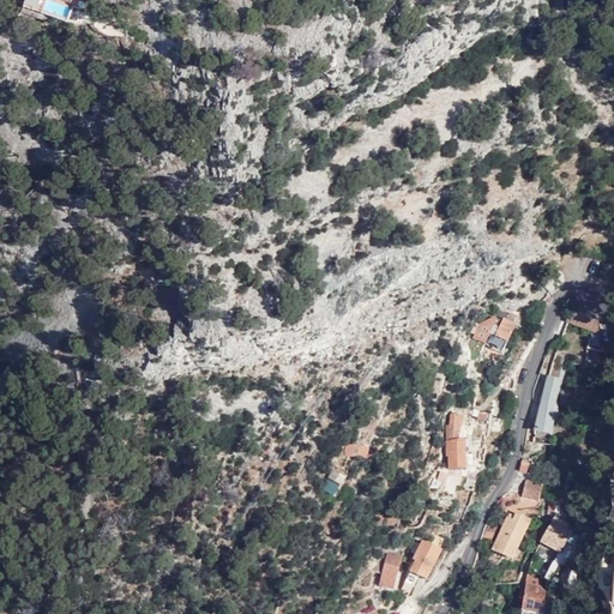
[(26,0),(24,11),(37,14),(41,0),(54,0),(71,5),(72,0),(26,0)]
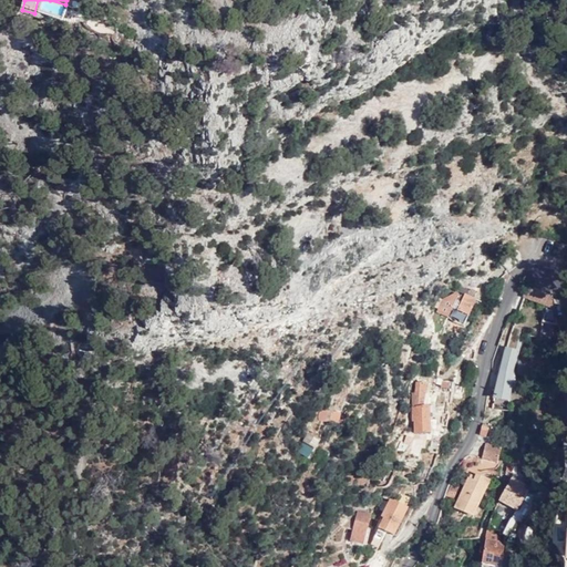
[(543,218),(540,226),(557,232),(559,225),(543,218)]
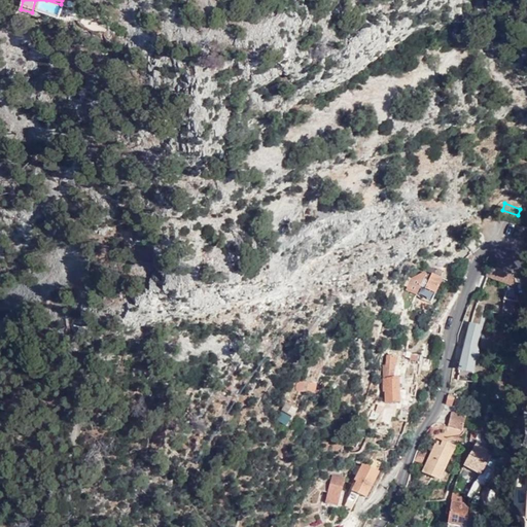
[(510,285),(512,277),(490,266),(488,277),(510,285)]
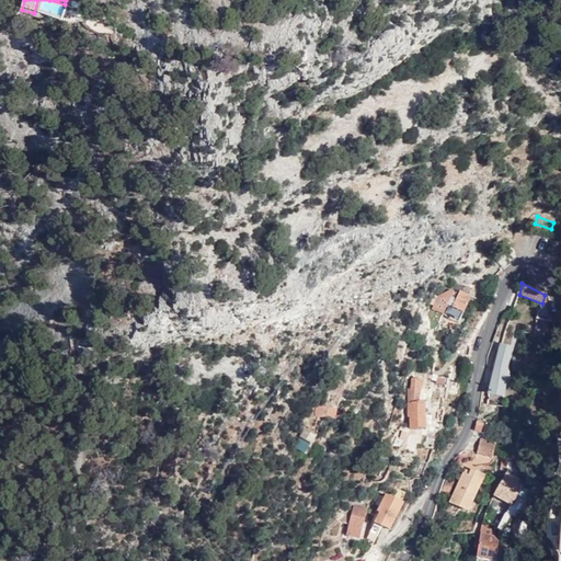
[(458,293),(450,288),(437,295),(432,308),(443,313),(447,304),(451,307),(447,317),(458,322),(471,295),(459,290),(458,293)]
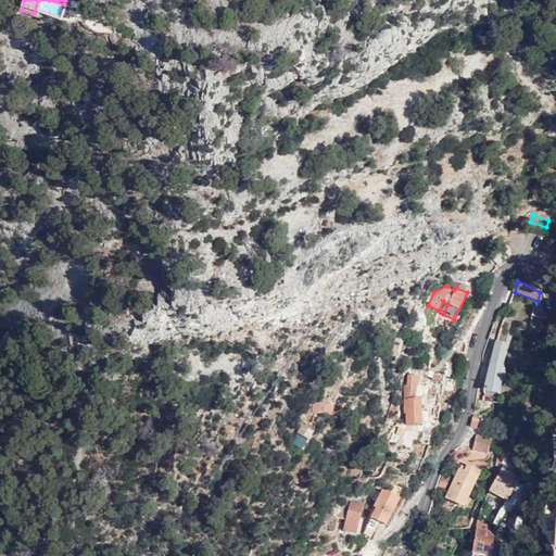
[(487,378),(484,391),(498,392),(508,345),(496,343),(487,378)]
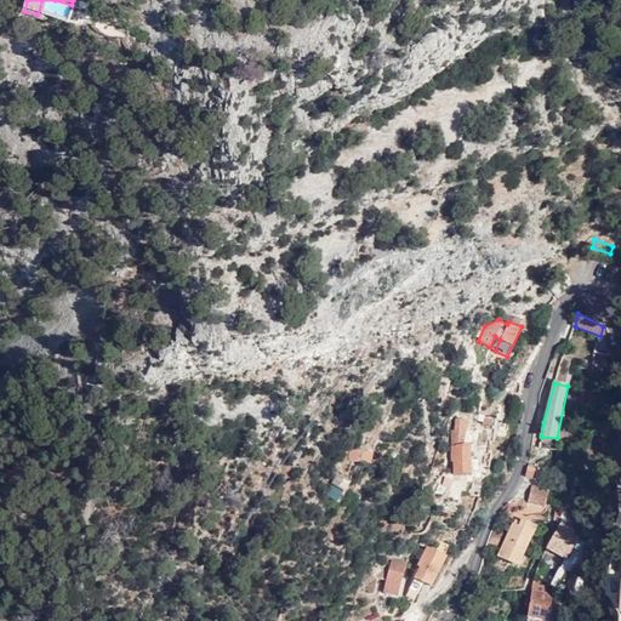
[(506,421),(511,406),(503,404),(500,420),(506,421)]
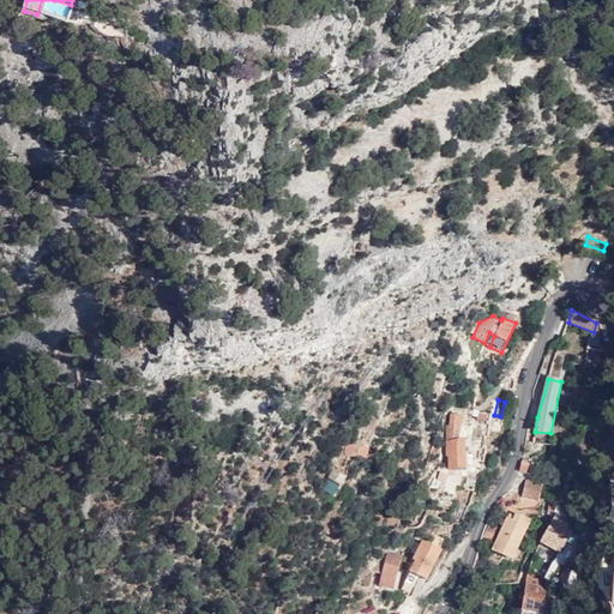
[(488,423),(489,414),(476,413),(475,422),(488,423)]
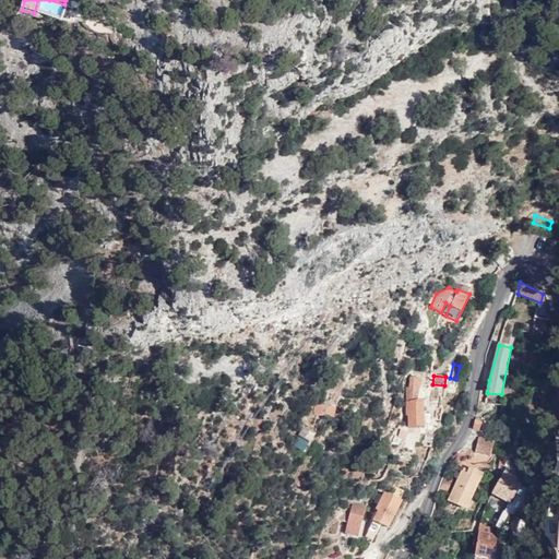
[(409,391),(403,391),(405,426),(412,426),(412,429),(421,429),(421,416),(431,416),(430,403),(418,403),(417,389),(418,388),(418,379),(409,379),(409,391)]
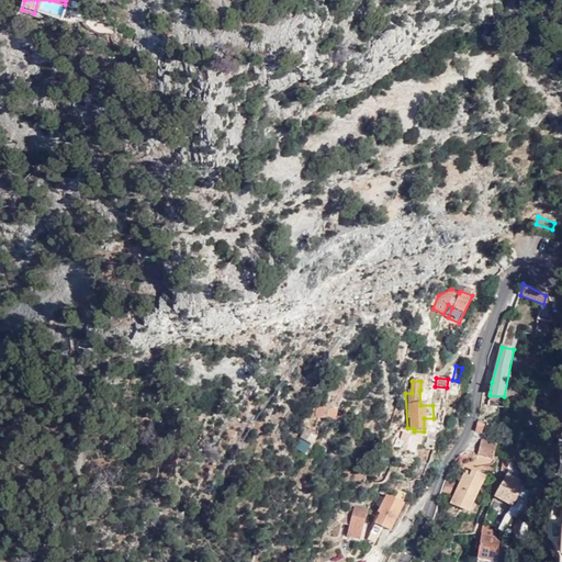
[(319,405),(318,416),(338,418),(339,408),(319,405)]
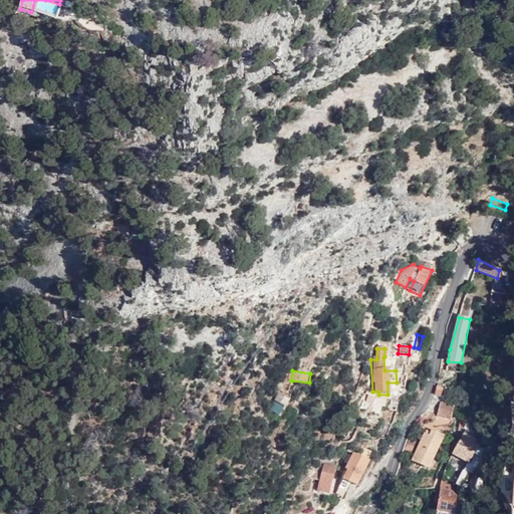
[(437,386),(435,394),(436,395),(439,388),(443,388),(443,387),(437,386)]
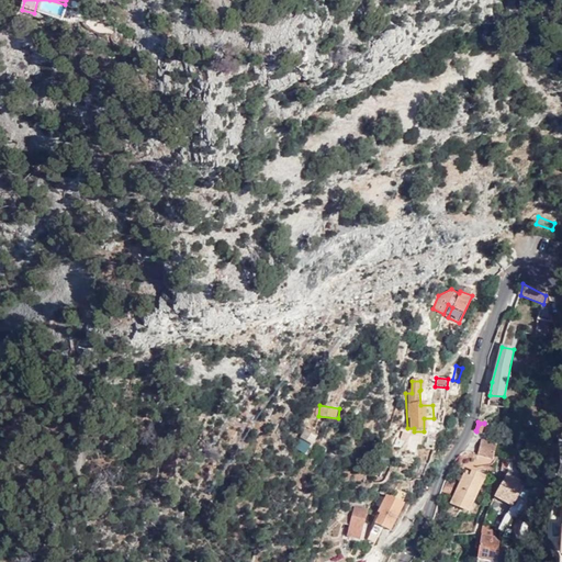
[(307,430),(303,438),(314,444),(317,437),(307,430)]
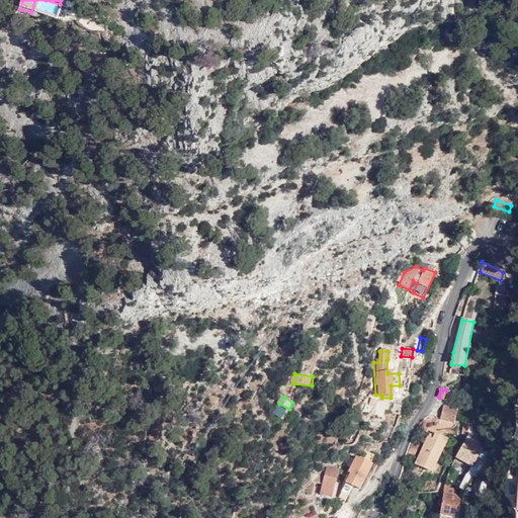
[(440,419),(454,423),(458,409),(444,405),(440,419)]
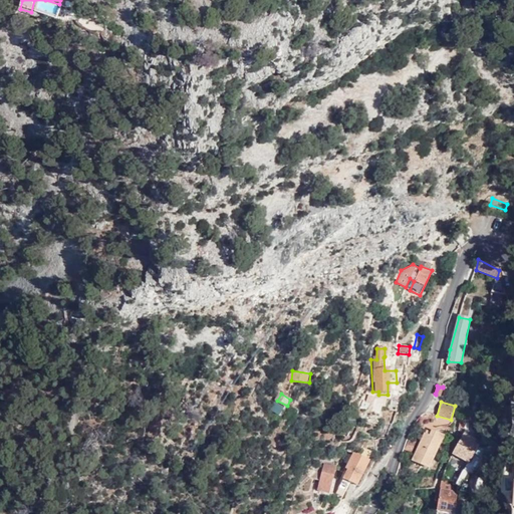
[(429,469),(445,435),(432,429),(429,435),(425,433),(411,461),(429,469)]
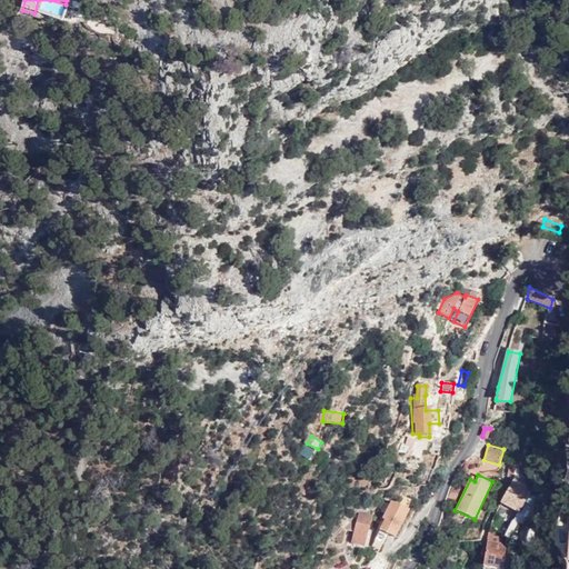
[(519,510),(530,491),(526,488),(527,485),(515,478),(511,485),(511,489),(503,502),(519,510)]
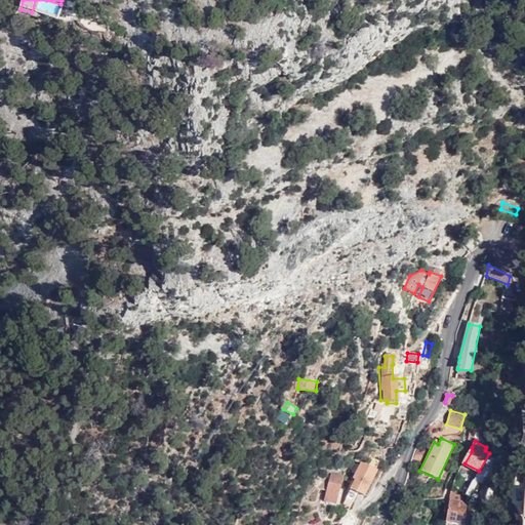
[(469,452),(462,462),(465,463),(472,451),(472,447),(469,452)]
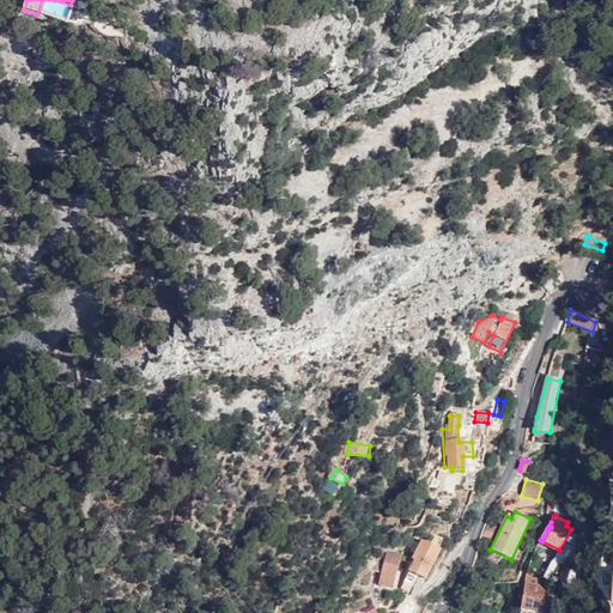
[(430,560),(434,562),(420,586),(430,590),(436,577),(444,582),(459,553),(439,544),(430,560)]
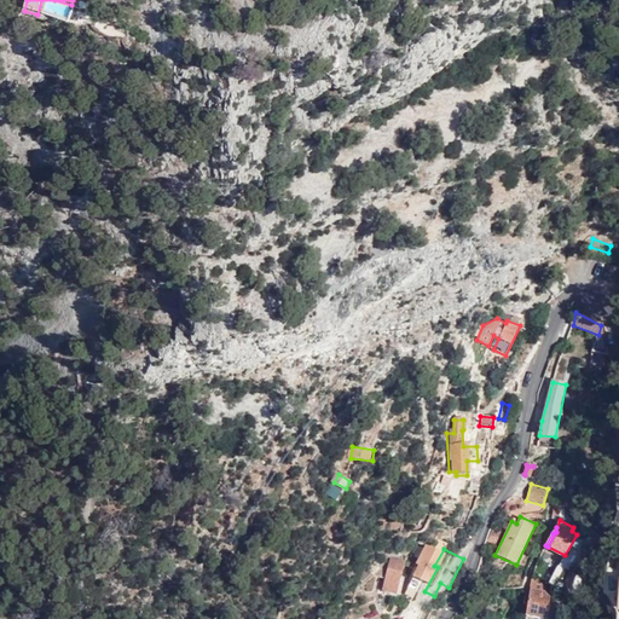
[(397,596),(403,560),(387,557),(381,594),(397,596)]
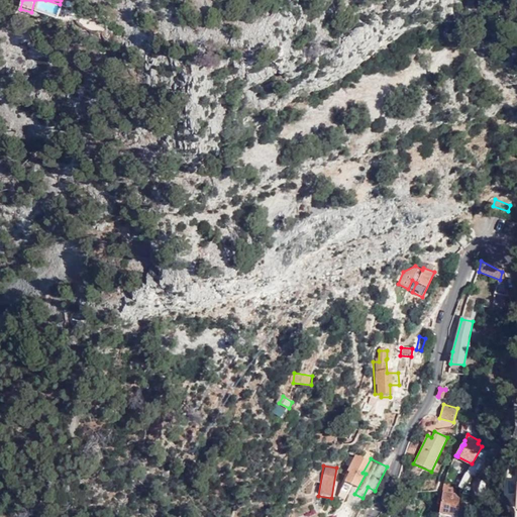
[(337,497),(347,499),(353,472),(341,470),(337,486),(339,487),(337,497)]
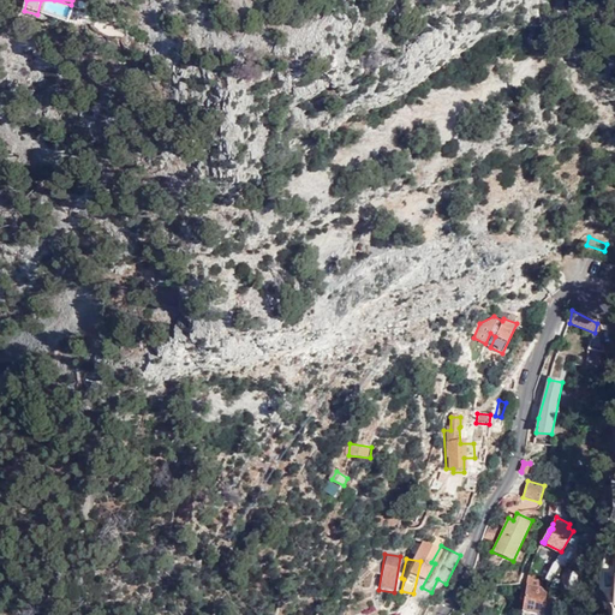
[(527,589),(524,614),(545,614),(551,584),(550,583),(531,573),(527,589)]
